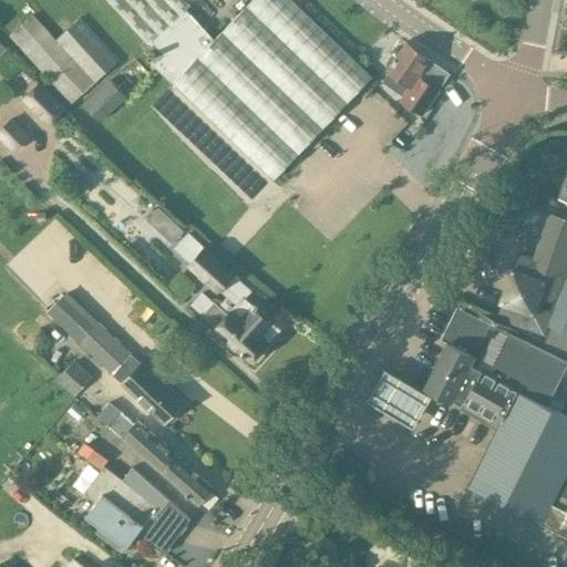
[(174,84),(174,83),(275,179),(299,154),(373,76),(292,0),(253,0),(215,40),(200,23),(200,24),(187,10),(191,7),(185,0),(107,0),(148,44),(153,41),(165,54),(154,65),(174,84)]
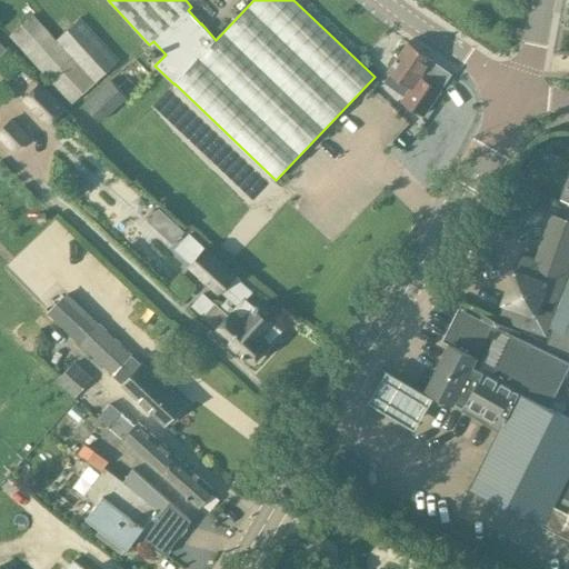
[(10,36),(72,103),(119,61),(80,18),(57,39),(33,13),(10,36)]
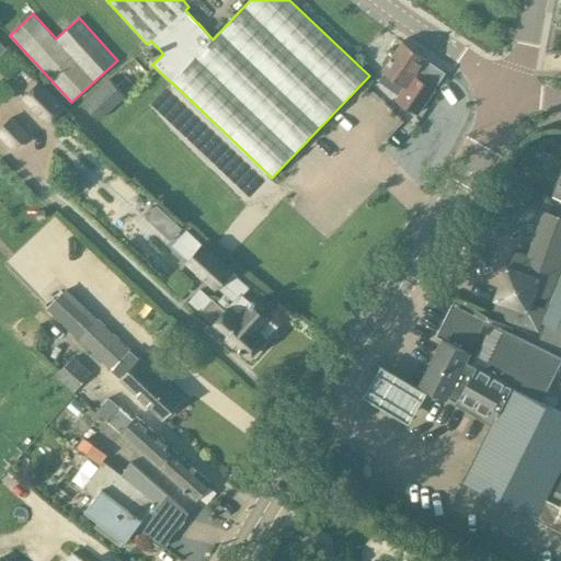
[(428,58),(404,41),(384,69),(405,86),(397,98),(418,113),(435,90),(415,76),(428,58)]
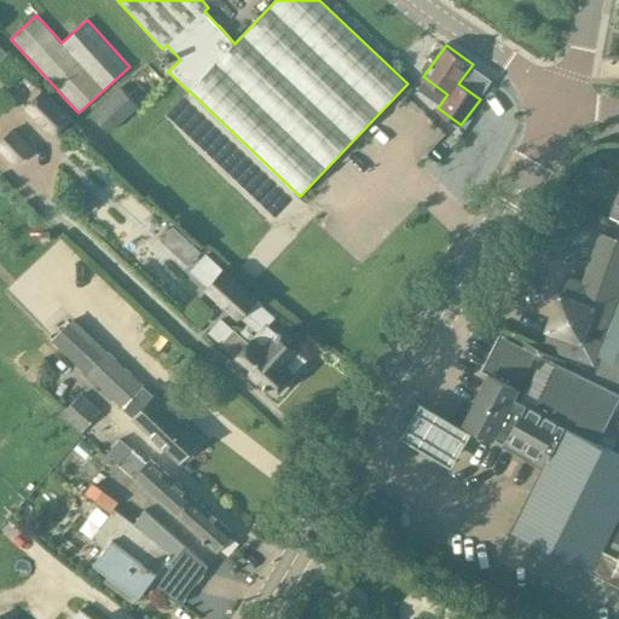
[(110,132),(139,105),(120,86),(92,113),(110,132)]
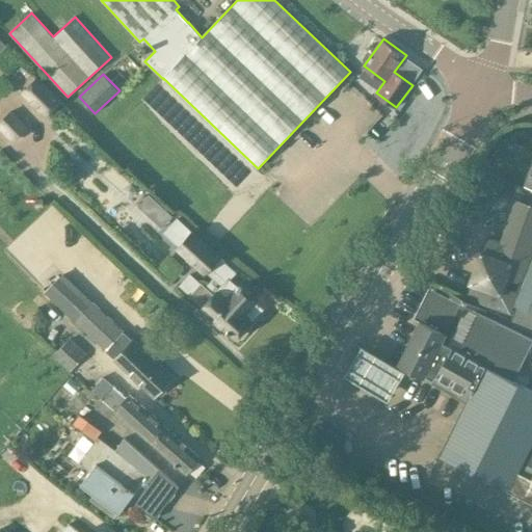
[(11,111),(0,122),(0,127),(14,141),(29,126),(12,109),(11,111)]
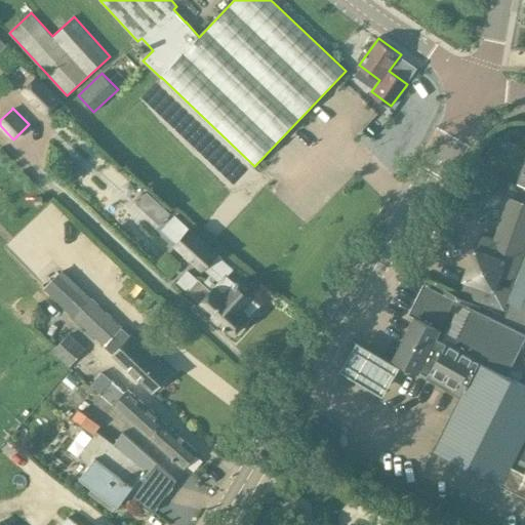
[(502,276),(515,280),(524,252),(524,159),(519,180),(524,182),(524,201),(509,196),(494,238),(481,234),(476,247),(473,246),(461,281),(465,282),(460,291),(459,295),(488,305),(505,310),(512,288),(499,284),(502,276)]
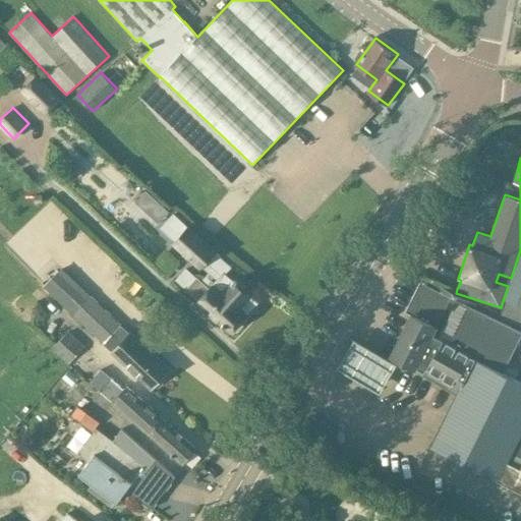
[(173,213),(160,228),(174,240),(171,244),(200,271),(203,267),(209,273),(201,281),(196,277),(195,278),(185,270),(176,280),(185,289),(198,300),(199,301),(198,302),(219,321),(219,322),(231,332),(234,329),(238,328),(242,323),(243,319),(256,302),(225,274),(231,267),(216,253),(218,250),(188,224),(187,226),(173,213)]
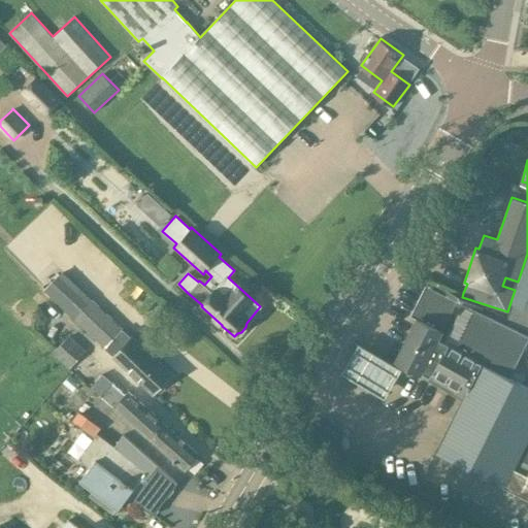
[(527,261),(513,302),(527,307),(527,261)]
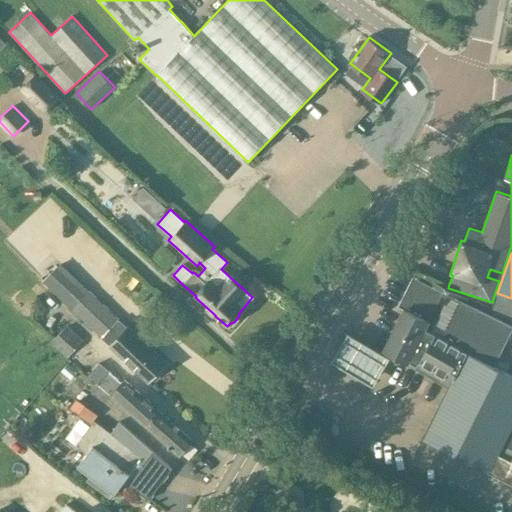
[(149,381),(166,363),(146,344),(128,325),(126,327),(119,320),(120,319),(60,262),(57,266),(49,257),(34,273),(149,381)]
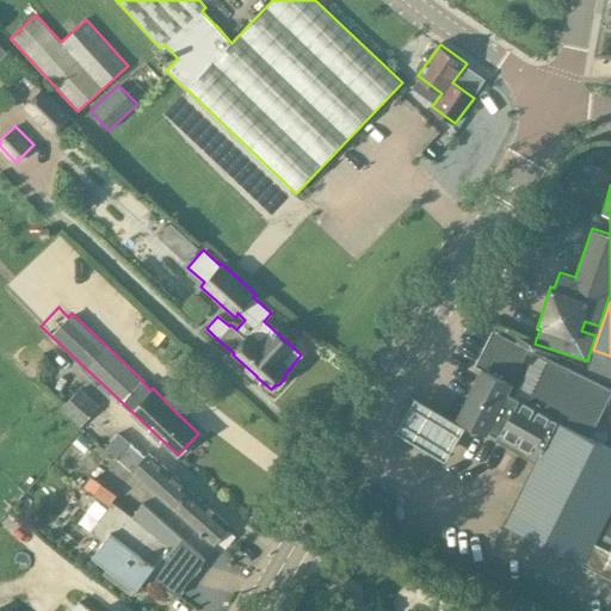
[(458,418),(485,430),(482,433),(537,464),(506,525),(584,563),(610,576),(610,446),(591,437),(610,395),(610,388),(494,331),(476,365),(483,369),(458,418)]
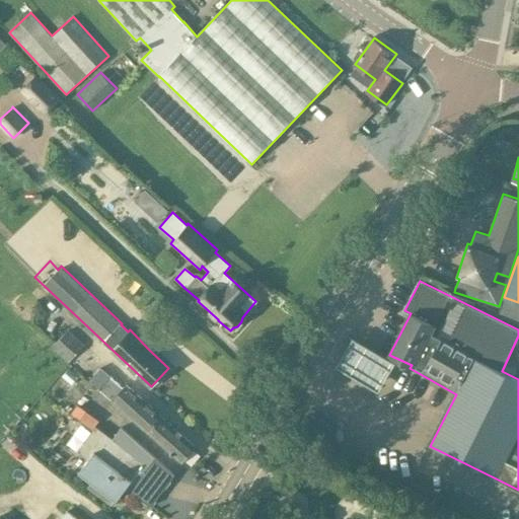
[(84,345),(68,329),(52,346),(68,362),(84,345)]
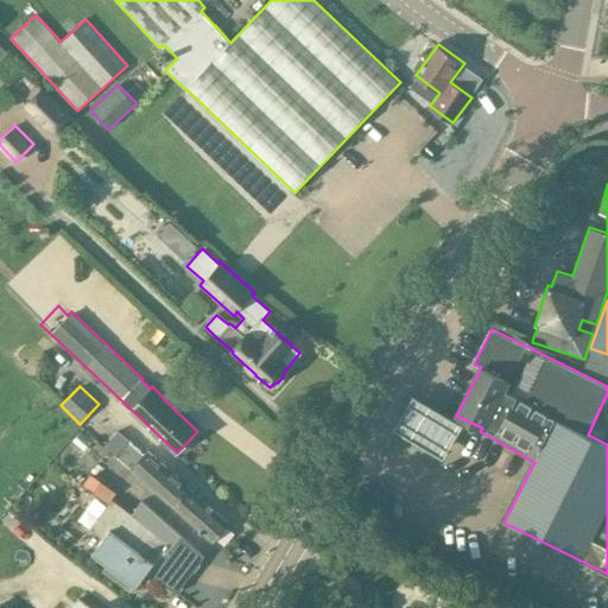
[(464,426),(413,397),(393,432),(443,462),(464,426)]
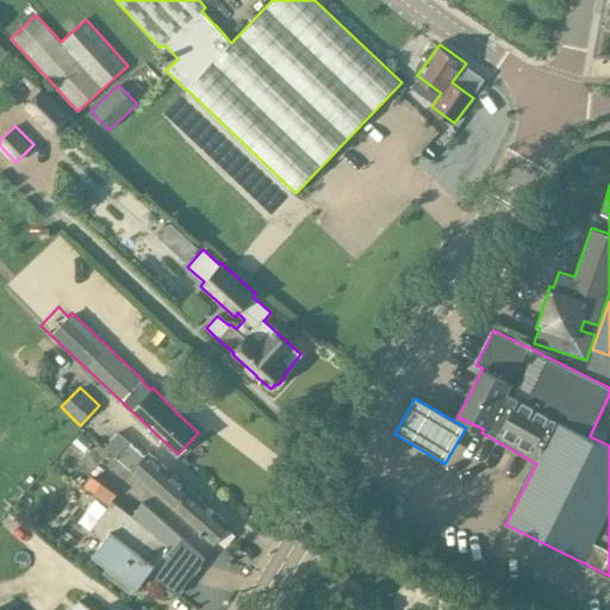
[(132,472),(134,471),(174,508),(190,490),(149,453),(145,456),(118,431),(104,447),(132,472)]
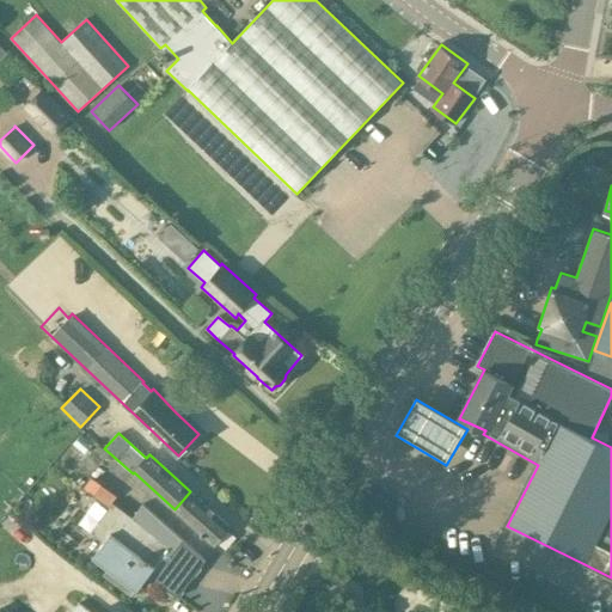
[(190,491),(175,509),(214,545),(231,527),(190,491)]
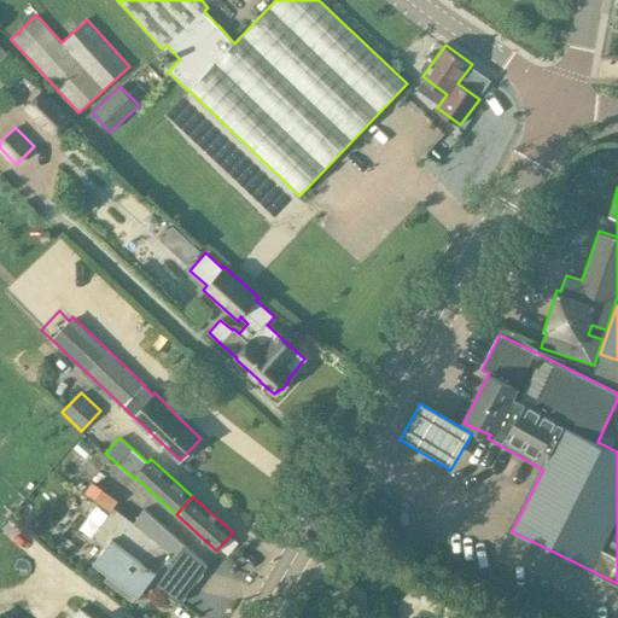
[(133,601),(138,594),(140,595),(150,581),(155,584),(162,576),(120,544),(134,523),(115,508),(93,537),(106,547),(95,561),(110,572),(104,579),(133,601)]
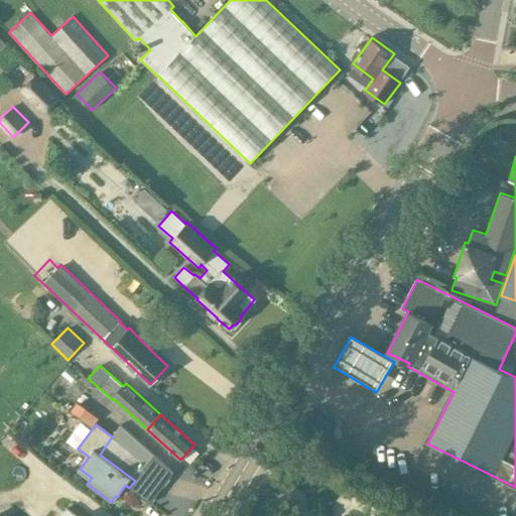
[(135,481),(129,488),(151,505),(174,473),(154,455),(121,425),(112,436),(100,455),(135,481)]
